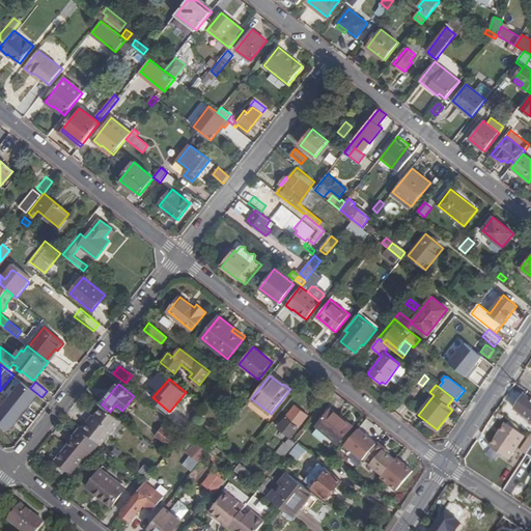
[(530,399),(525,395),(515,410),(525,416),(528,418),(527,420),(530,423),(530,399)]
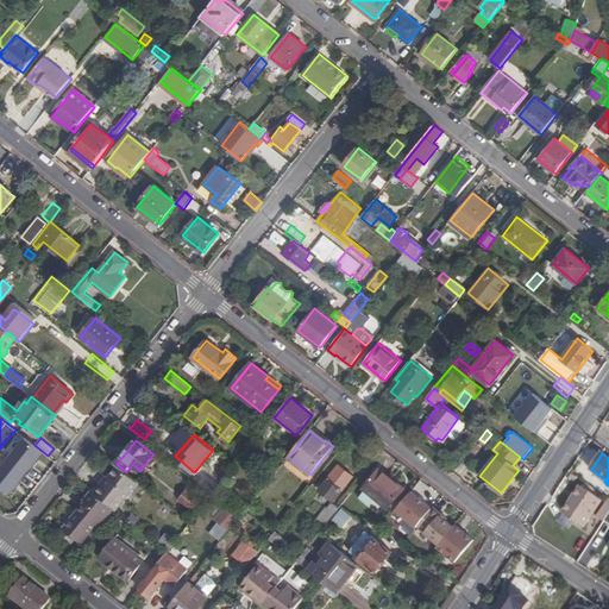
[(353,476),(339,464),(320,489),(334,501),(353,476)]
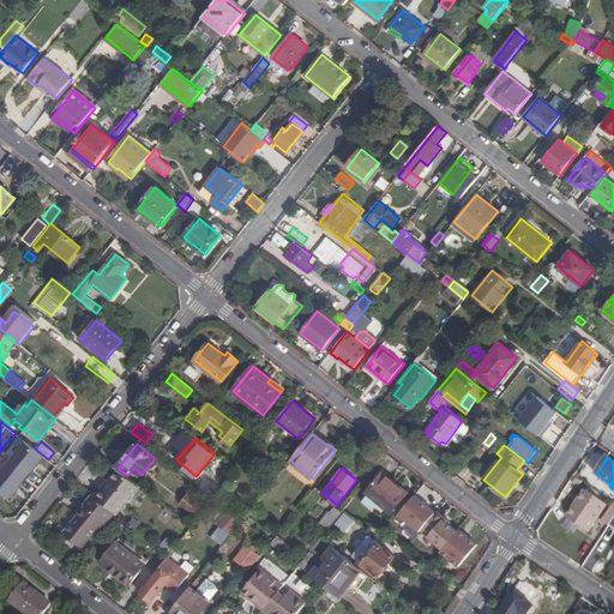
[(127,476),(119,469),(109,482),(104,488),(102,486),(95,495),(115,512),(118,513),(139,486),(127,476)]
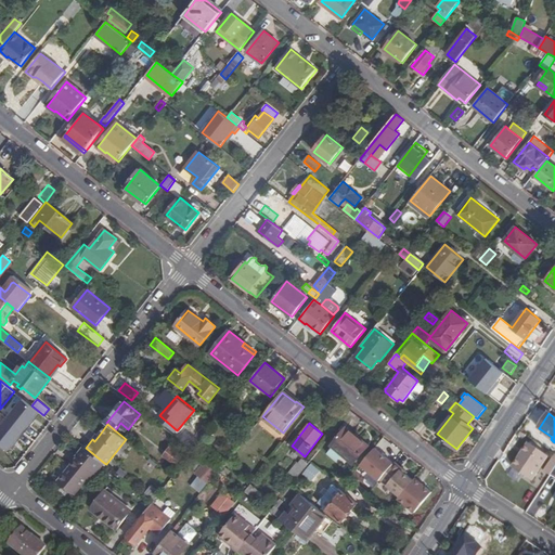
[(369,446),(347,427),(332,444),(353,463),(369,446)]
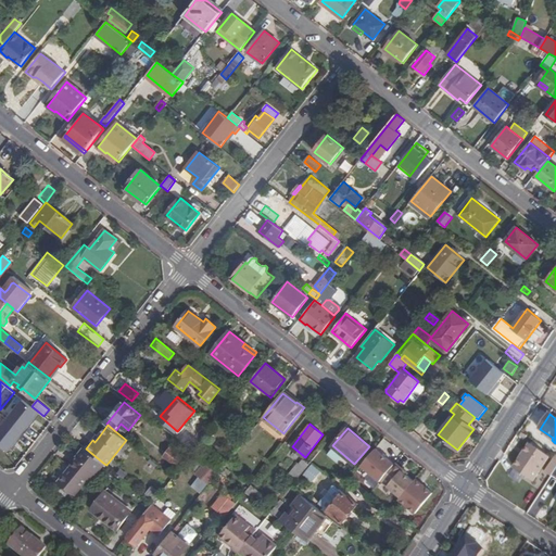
[(201,443),(189,433),(182,442),(194,452),(201,443)]
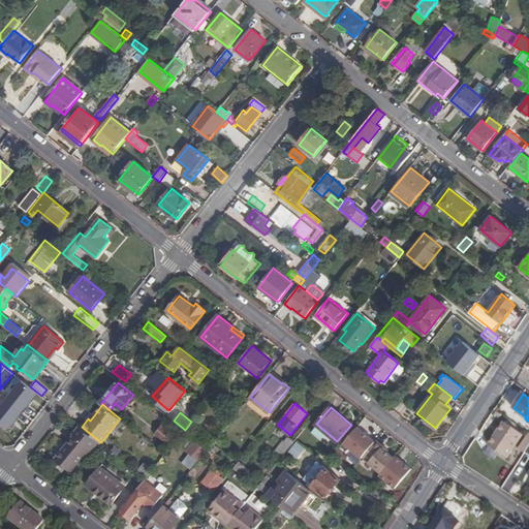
[(523,434),(504,423),(489,446),(507,458),(523,434)]
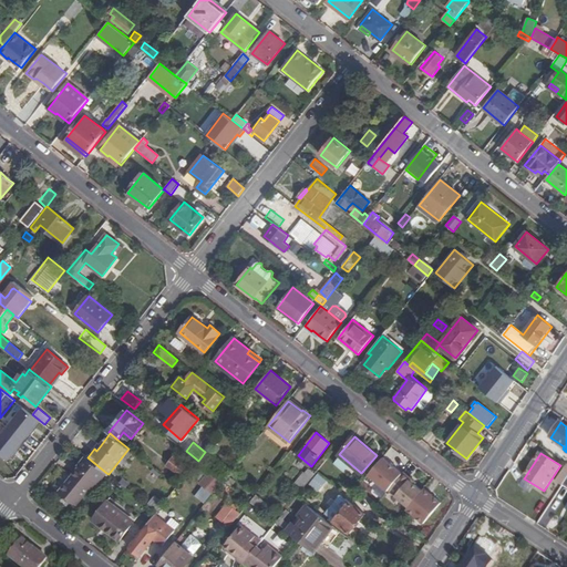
[(184,463),(175,455),(167,464),(181,475),(184,471),(181,467),(184,463)]
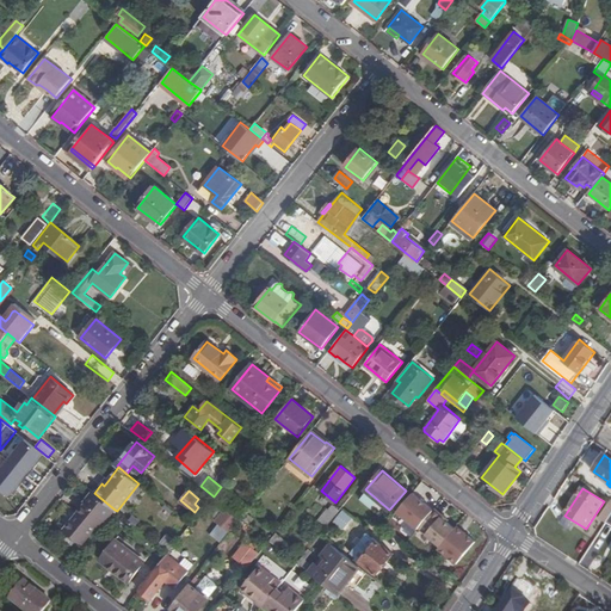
[(94,493),(93,492),(85,503),(86,504),(66,529),(71,534),(66,539),(73,545),(78,538),(84,543),(96,528),(98,530),(115,510),(94,493)]
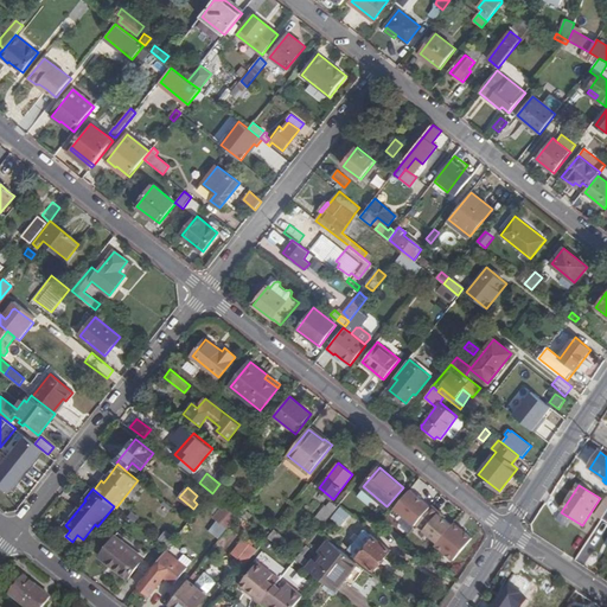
[(416,524),(430,506),(410,490),(395,508),(415,525),(416,524)]
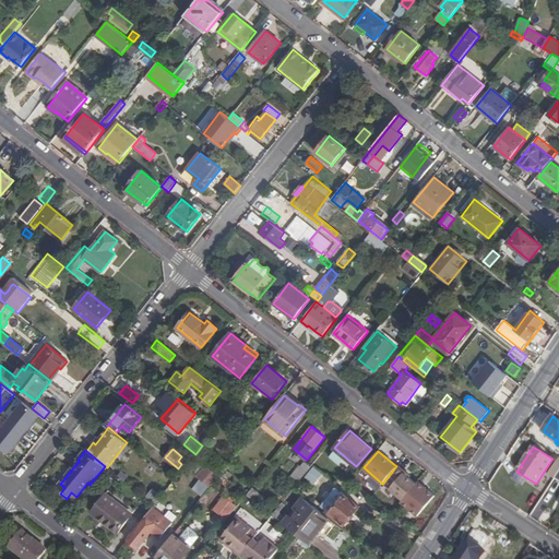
[(329,458),(322,452),(312,464),(319,468),(329,458)]
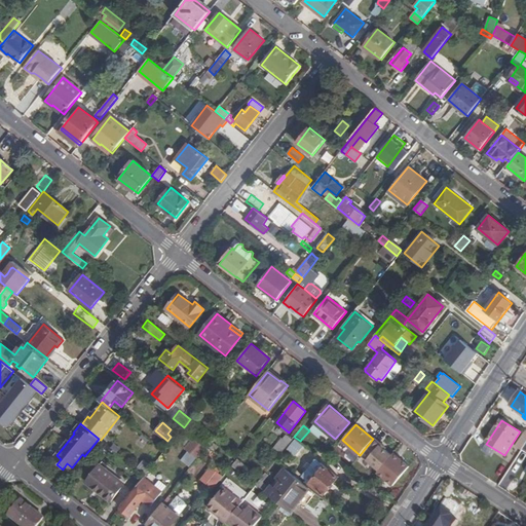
[(525,442),(525,430),(516,447),(521,450),(525,442)]
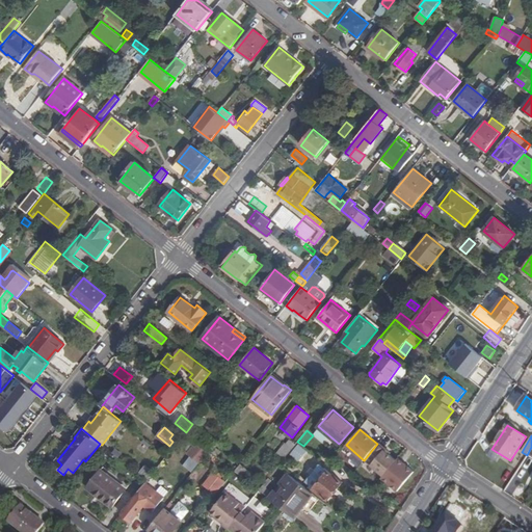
[(275,456),(282,461),(296,444),(290,440),(287,444),(285,443),(275,456)]
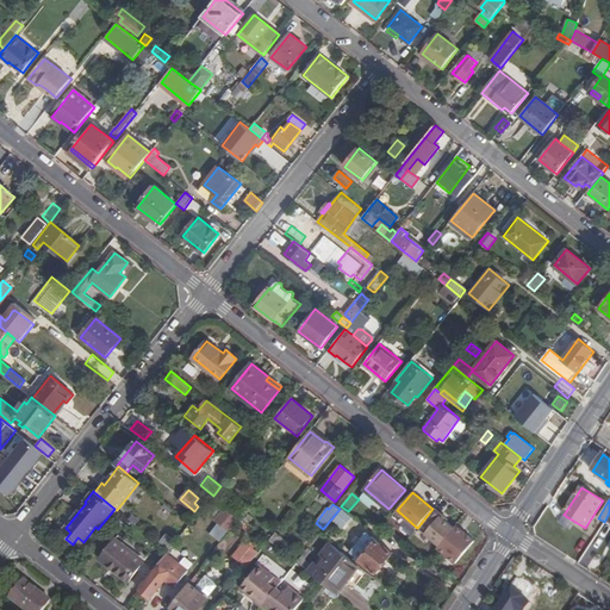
[(433,509),(418,527),(440,545),(454,528),(447,521),(441,516),(442,515),(435,508),(433,509)]
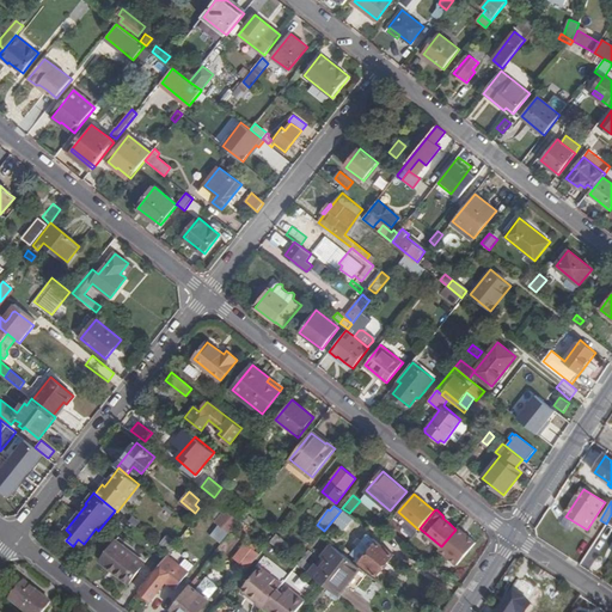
[(344,510),(335,521),(344,530),(354,519),(344,510)]
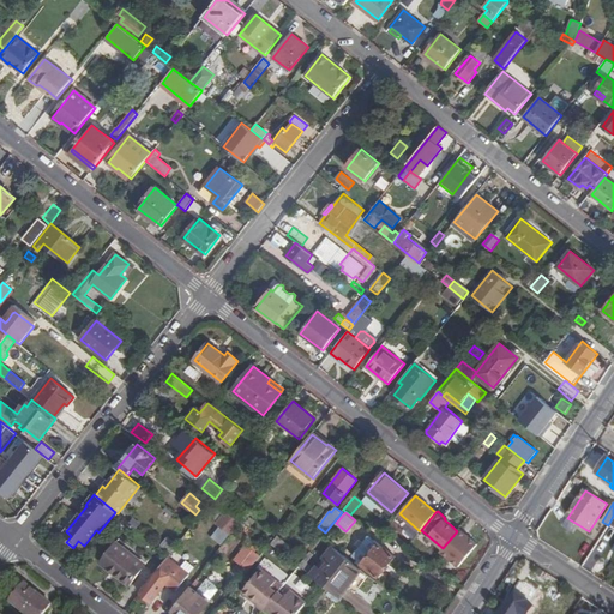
[(256,522),(247,516),(242,522),(251,528),(256,522)]
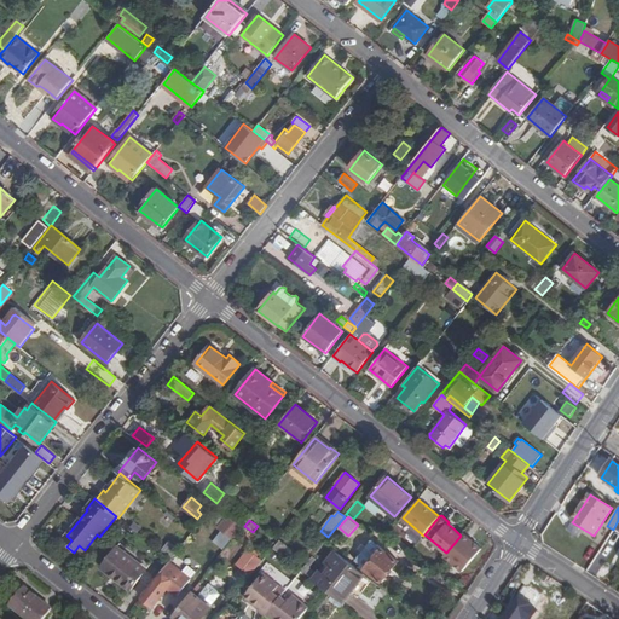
[(388,533),(379,526),(372,533),(382,541),(388,533)]
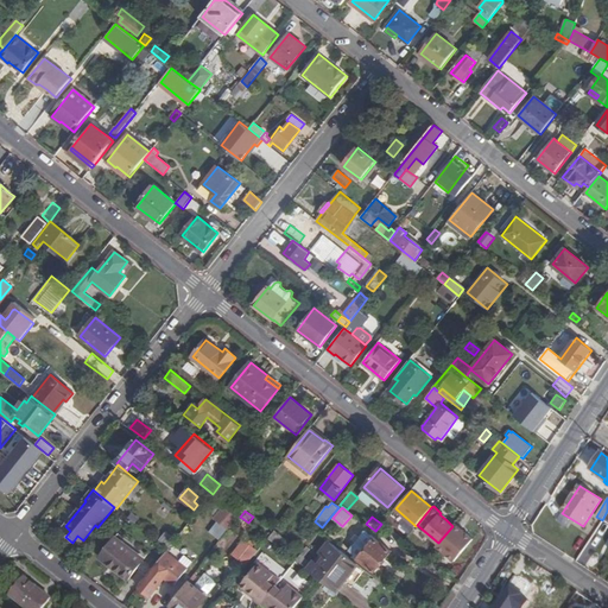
[(438,543),(436,546),(455,561),(473,539),(455,524),(453,526),(438,543)]
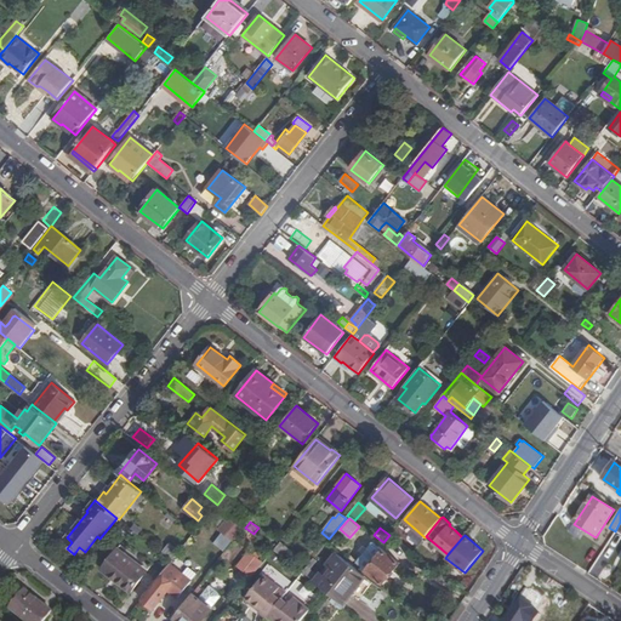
[(290,550),(280,542),(274,550),(284,557),(290,550)]
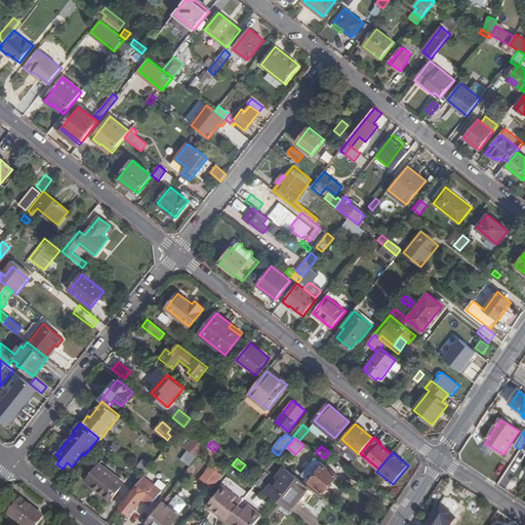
[(87,481),(112,499),(124,483),(99,463),(87,481)]
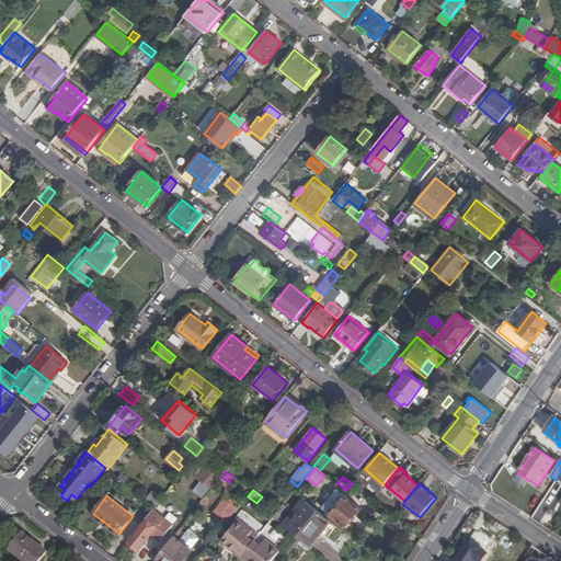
[(362,508),(346,496),(332,515),(346,527),(362,508)]
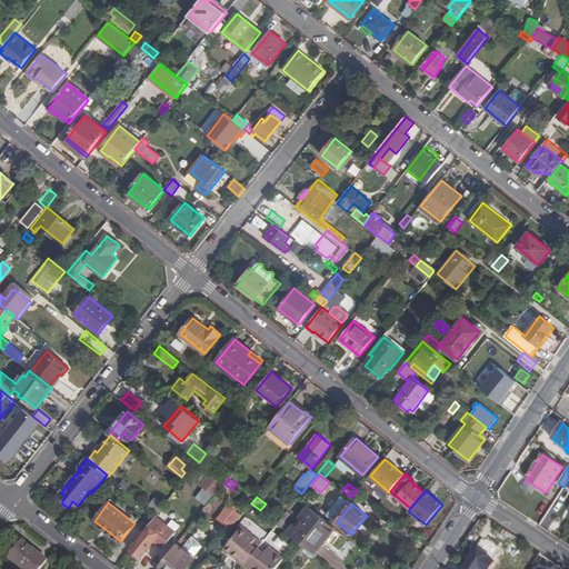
[(241,515),(229,505),(218,519),(230,529),(241,515)]
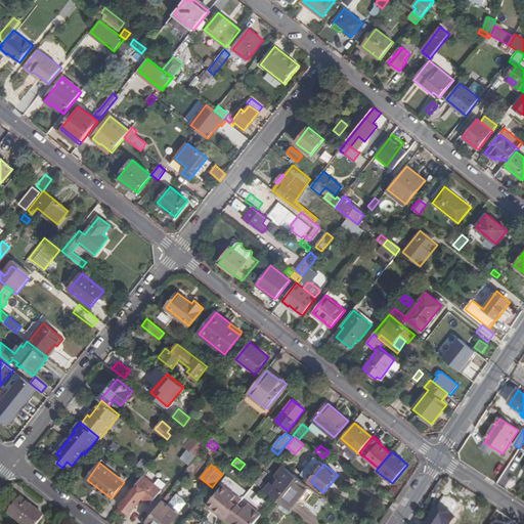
[(290,510),(308,486),(285,467),(276,477),(280,480),(275,486),(271,483),(269,485),(265,490),(279,501),(290,510)]
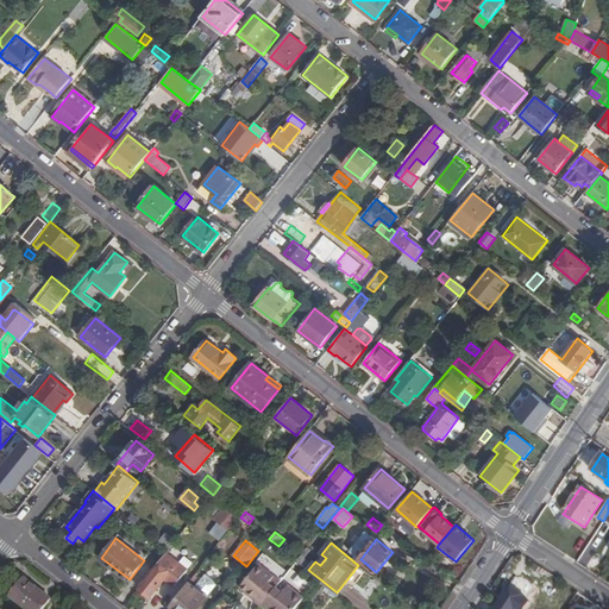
[(165,578),(175,586),(188,569),(180,563),(167,552),(154,569),(138,589),(150,597),(165,578)]
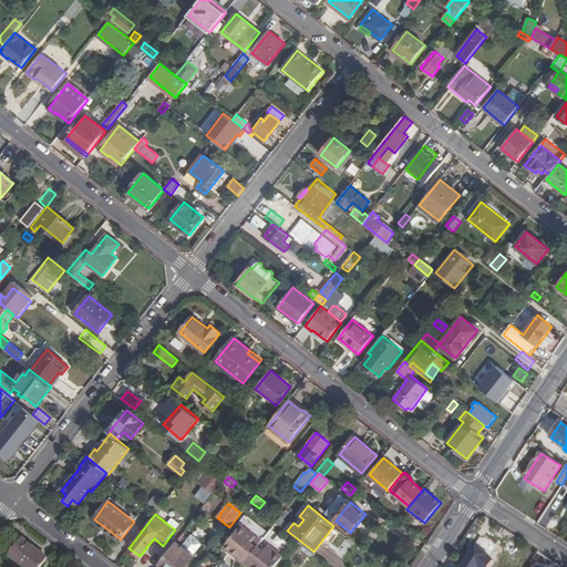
[(287,531),(291,525),(281,516),(276,523),(287,531)]
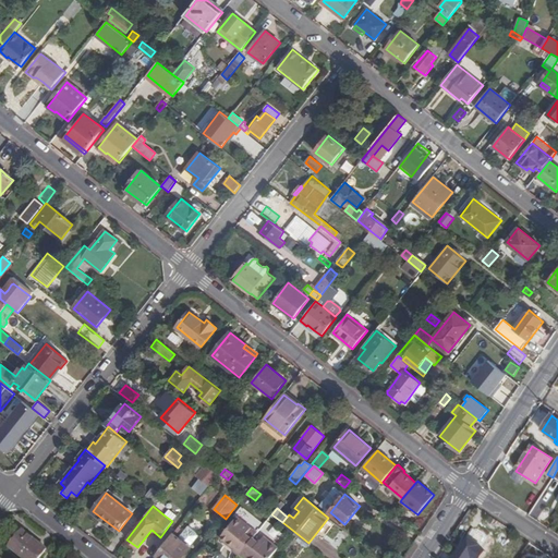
[(299,511),(294,508),(289,514),(293,518),(299,511)]
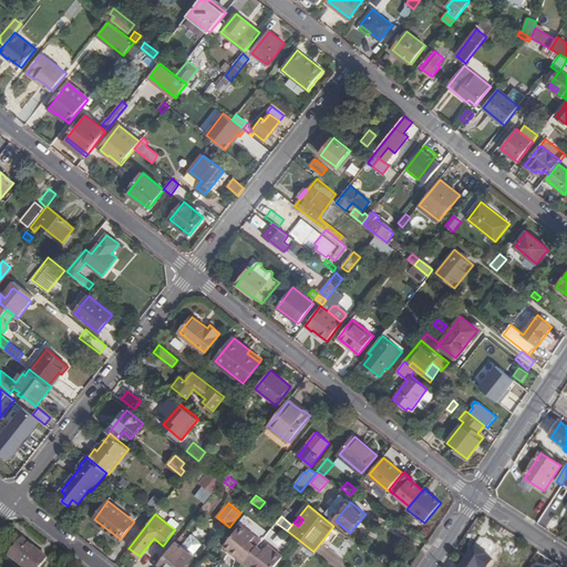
[(181,523),(172,517),(167,524),(175,529),(181,523)]
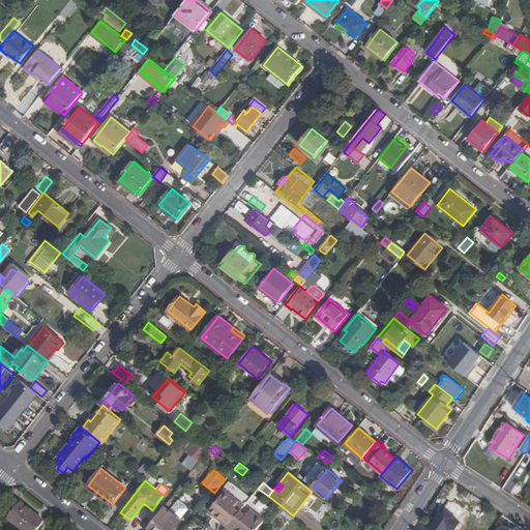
[(239,501),(226,491),(210,509),(215,514),(215,516),(223,521),(222,523),(228,528),(229,527),(232,529),(234,529),(235,529),(234,529),(256,529),(265,520),(251,509),(246,516),(240,511),(240,512),(234,507),(239,501)]
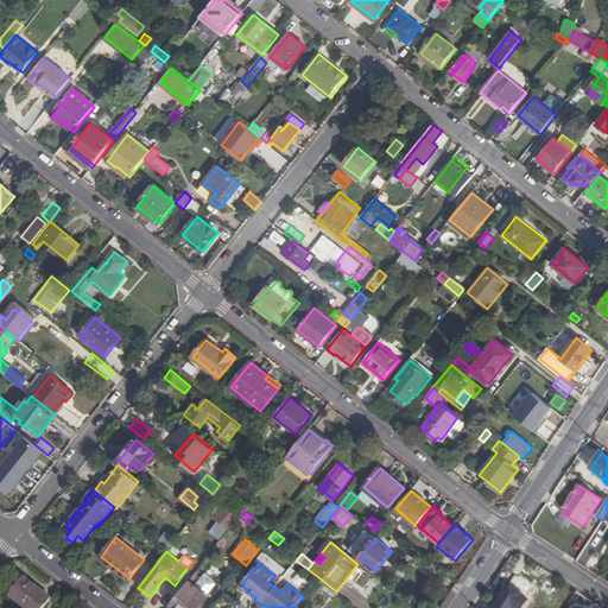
[(195,586),(207,596),(217,583),(206,572),(195,586)]
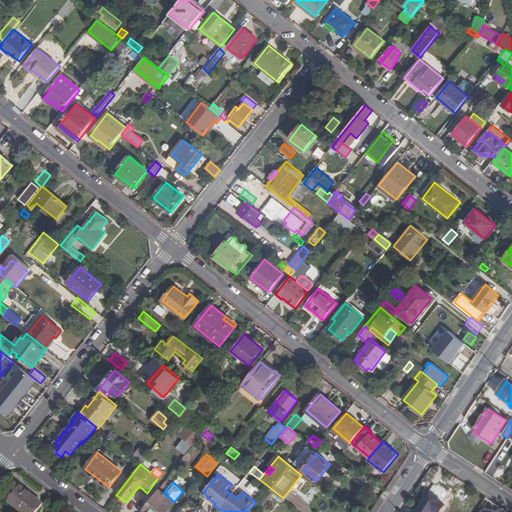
[(432,511),(441,500),(442,501),(447,494),(446,490),(438,484),(434,485),(429,492),(431,493),(418,511),(432,511)]
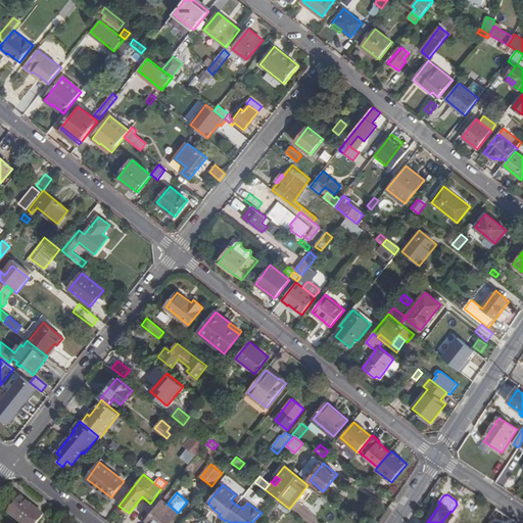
[(36,522),(44,514),(22,496),(9,512),(22,522),(36,522)]
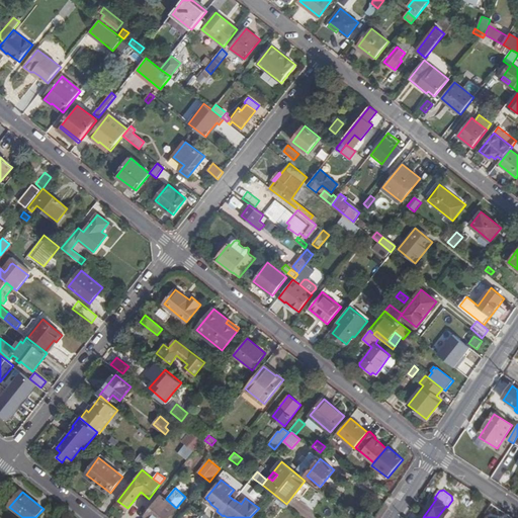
[(149,517),(168,517),(177,508),(176,508),(166,499),(161,495),(145,515),(149,517)]
